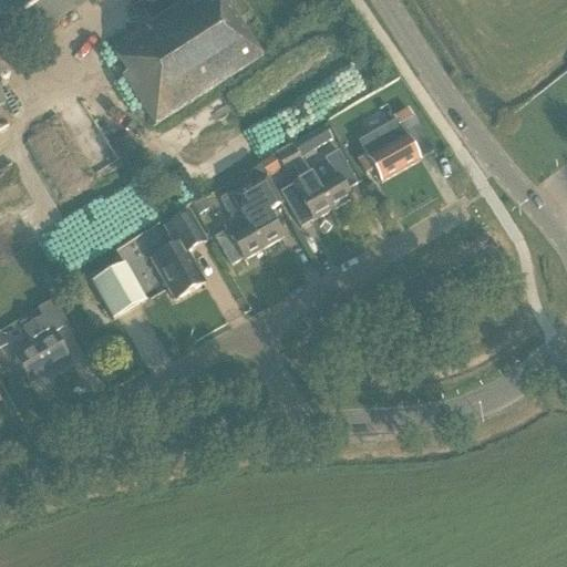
[(0,0),(0,11),(24,48),(92,0),(0,0)]
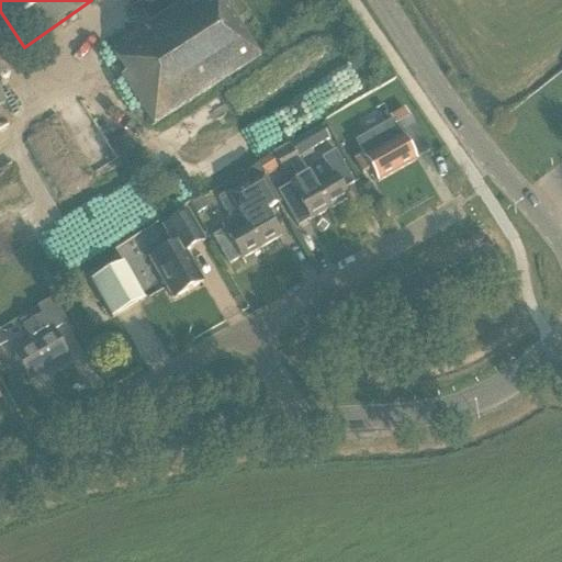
[(221,0),(205,0),(189,11),(188,10),(149,34),(146,30),(111,52),(125,75),(122,77),(154,126),(259,59),(221,0)]
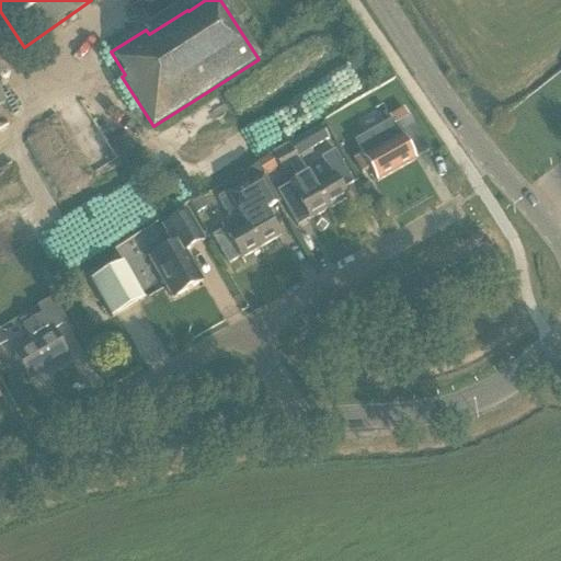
[(149,0),(159,15),(183,0),(149,0)]
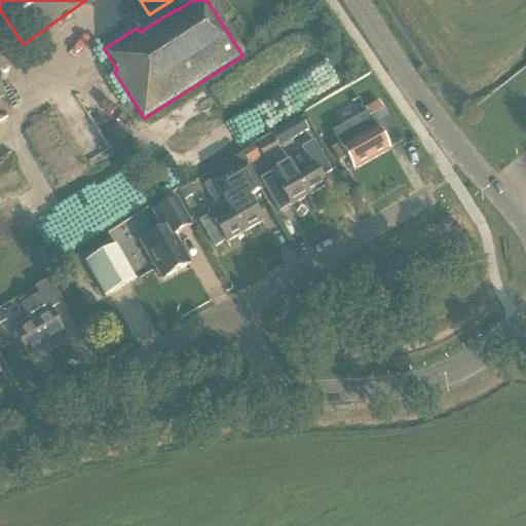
[(347,158),(354,171),(401,143),(377,102),(368,107),(364,99),(352,105),(357,113),(363,109),(368,118),(335,138),(340,148),(334,152),(340,162),(347,158)]
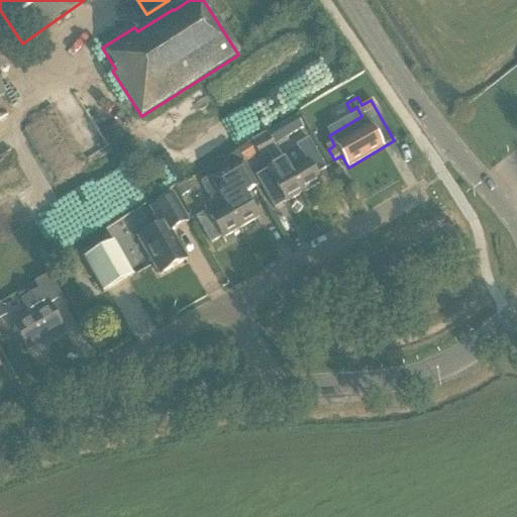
[(302,129),(295,117),(267,133),(269,137),(253,146),(260,158),(276,148),(274,145),(302,129)]
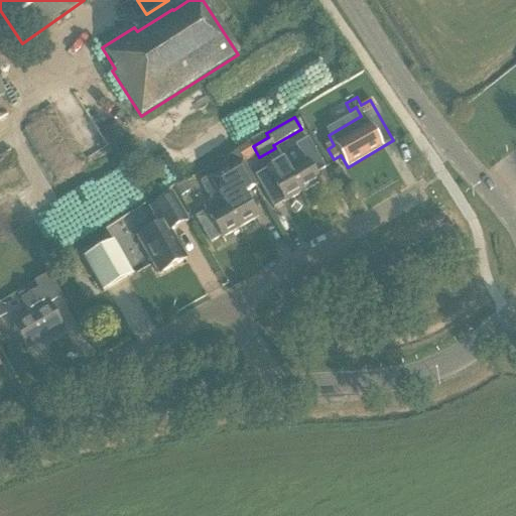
[(298,151),(282,160),(302,192),(318,184),(314,174),(325,169),(307,139),(295,146),(298,151)]
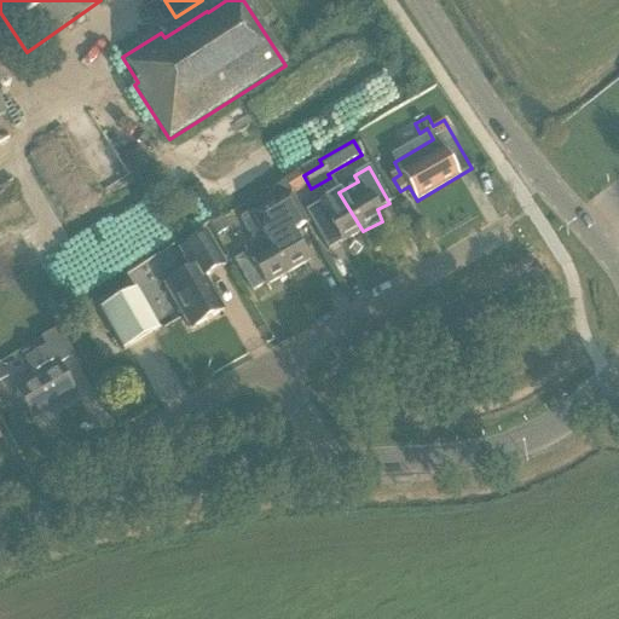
[(339,192),(331,180),(325,184),(333,196),(305,212),(323,242),(336,233),(342,243),(363,231),(339,192)]
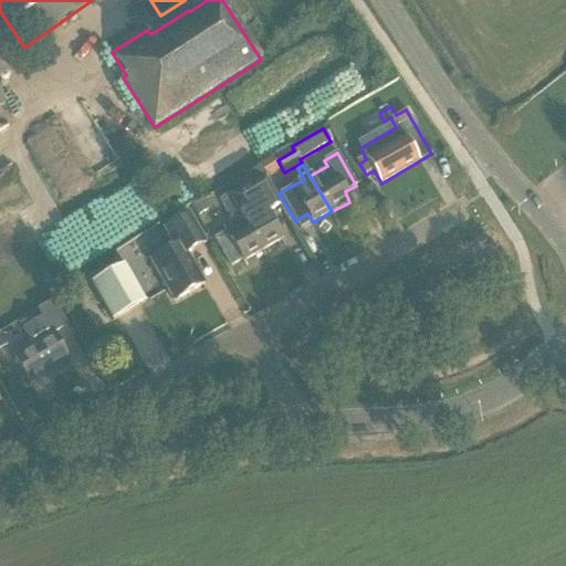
[(263,251),(282,240),(266,213),(281,206),(260,169),(244,178),(250,187),(233,197),(232,198),(263,251)]
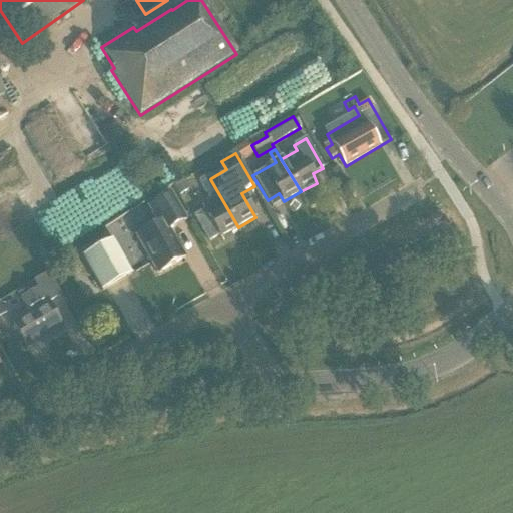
[(238,227),(210,179),(211,178),(209,175),(199,181),(210,200),(202,205),(204,209),(194,215),(209,242),(219,236),(220,237),(238,227)]
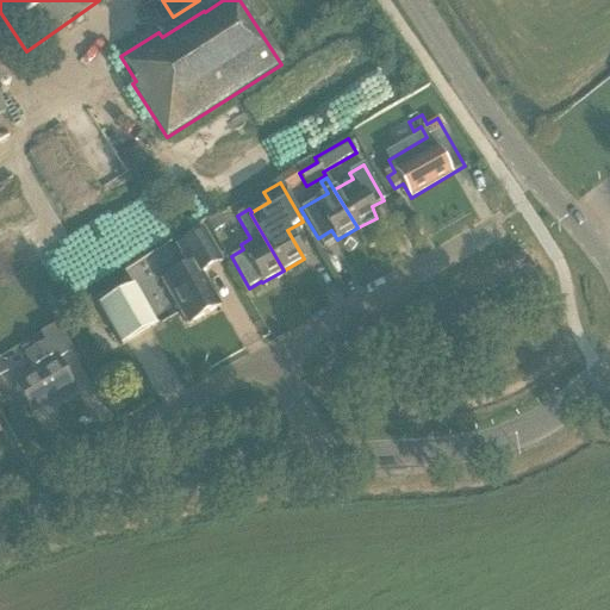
[(204,224),(223,256),(232,251),(213,218),(204,224)]
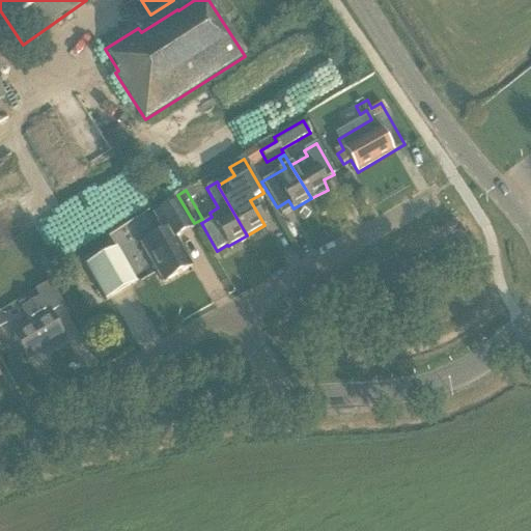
[(178,201),(155,215),(164,232),(142,246),(164,283),(192,267),(175,239),(194,228),(178,201)]
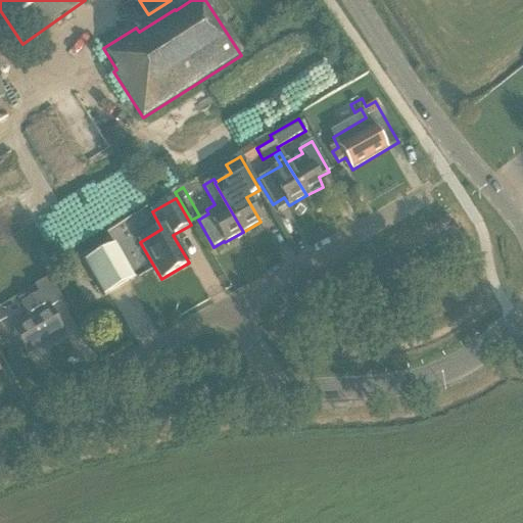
[(114,246),(86,264),(105,296),(134,279),(114,246)]
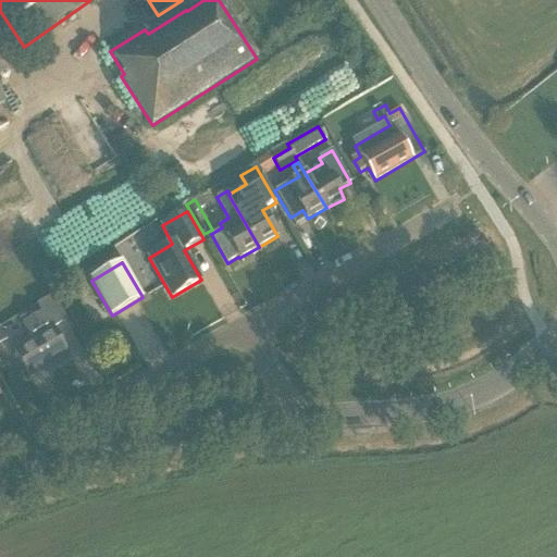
[(56,263),(44,271),(52,286),(64,280),(56,263)]
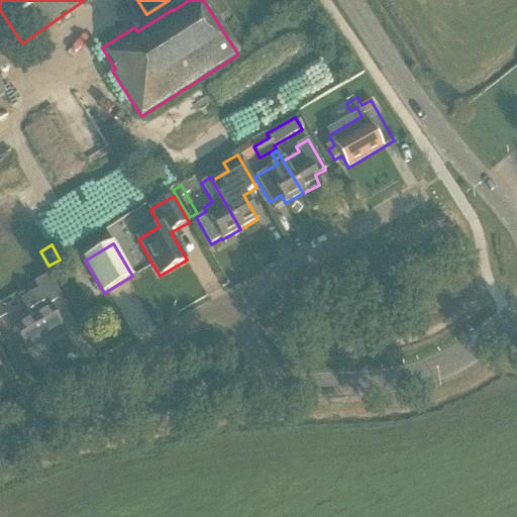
[(49,305),(62,298),(48,276),(34,285),(37,291),(20,301),(28,315),(11,324),(26,351),(64,330),(49,305)]
